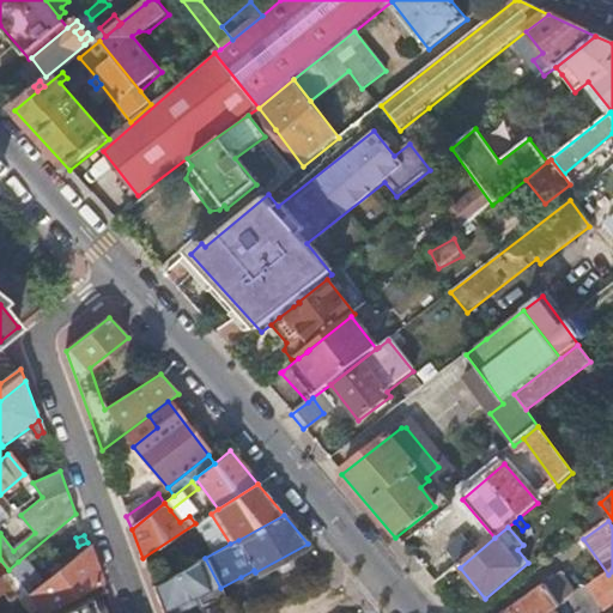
[(89,547),(29,595),(43,612),(102,582),(89,547)]
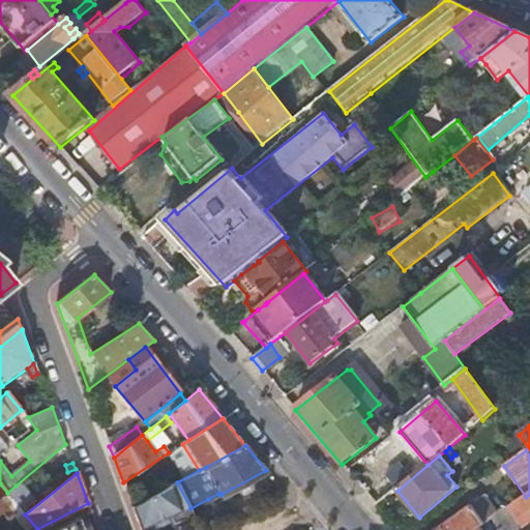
[(152,529),(172,521),(174,527),(195,517),(190,508),(177,482),(133,506),(141,529),(152,529)]
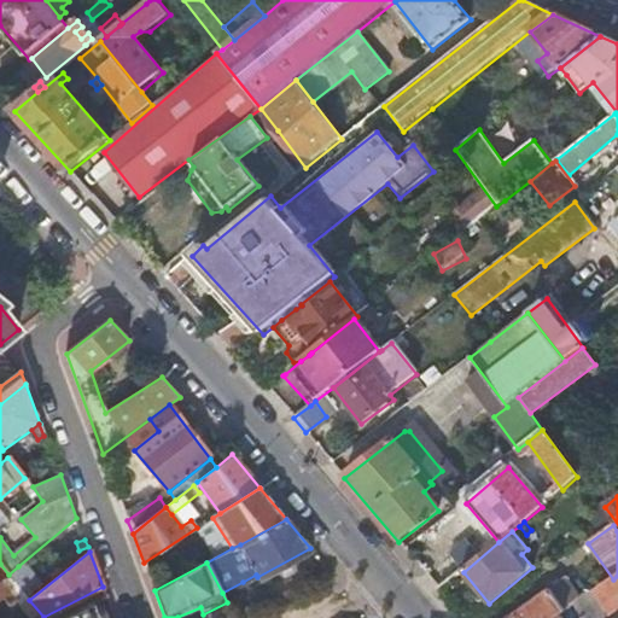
[(18,566),(9,575),(22,590),(30,583),(18,566)]
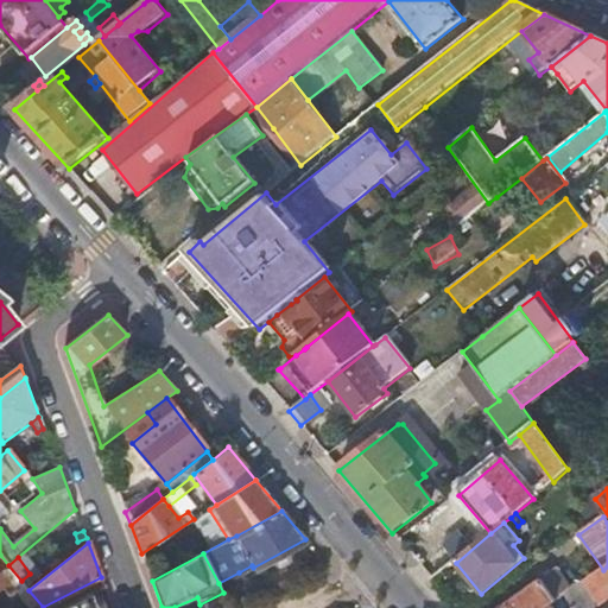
[(583,584),(589,581),(580,567),(563,578),(572,593),(583,584)]
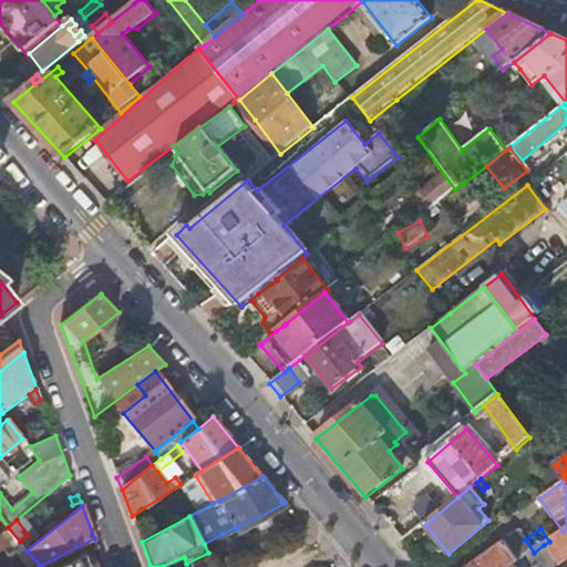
[(558,566),(566,559),(566,528),(563,532),(549,542),(544,545),(558,566)]
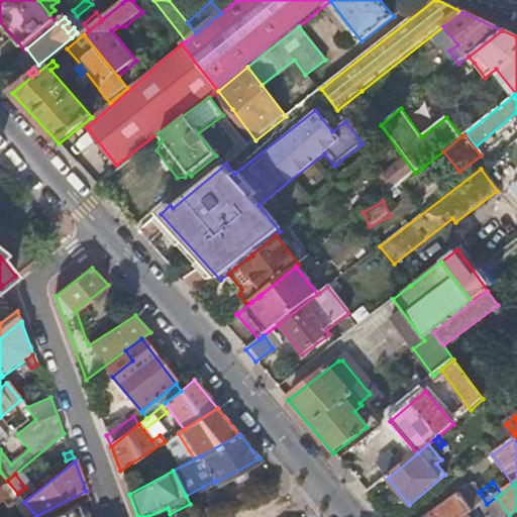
[(461,495),(430,516),(468,516),(474,513),(461,495)]
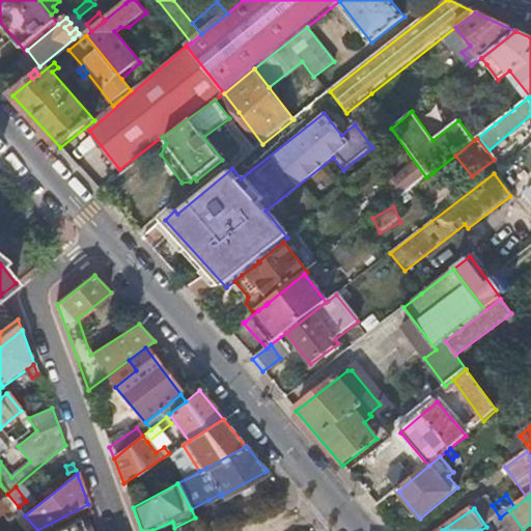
[(521,530),(523,530),(509,510),(500,518),(493,522),(499,530),(521,530)]
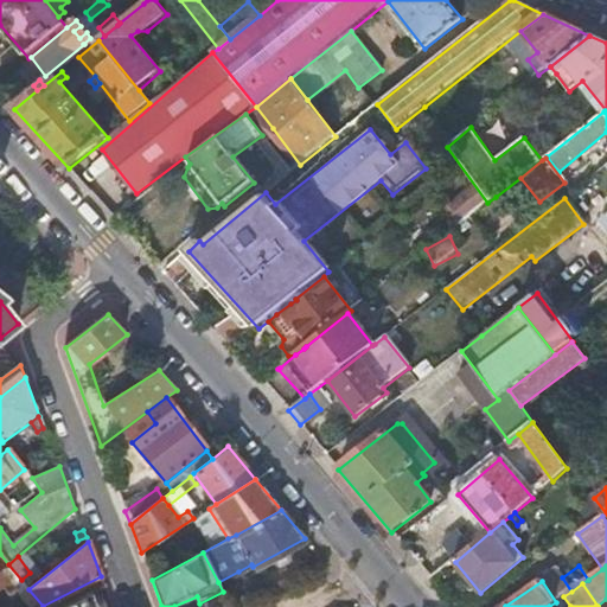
[(63,606),(96,606),(90,593),(63,606)]
